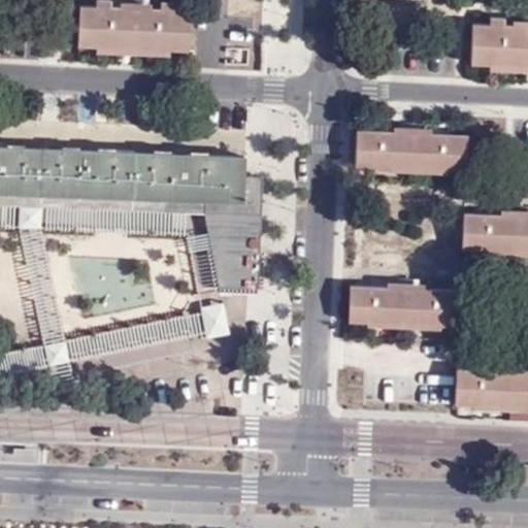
[(84,4),(81,42),(191,47),(193,9),(84,4)]
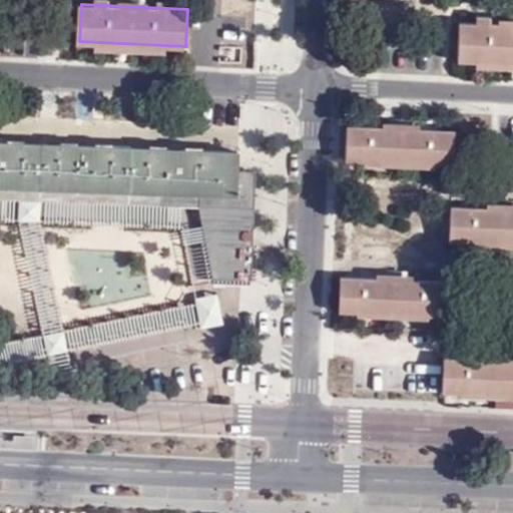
[(512,24),(461,22),(459,60),(512,62),(512,24)]
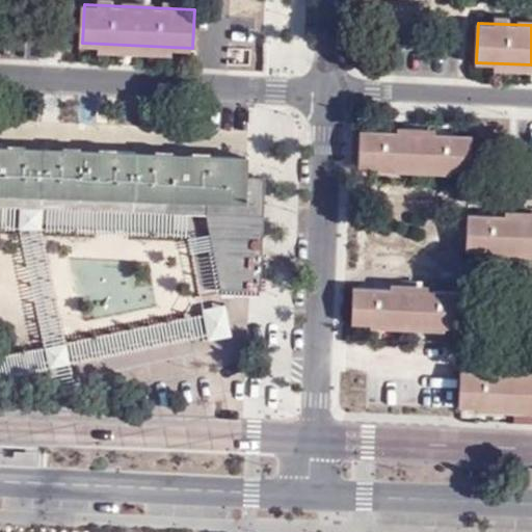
[(473,135),(362,129),(360,164),(471,169),(473,135)]
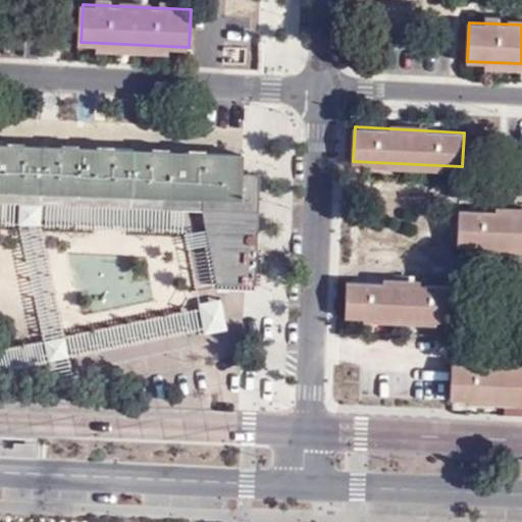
[(0,188),(40,190),(42,146),(0,144),(0,188)]
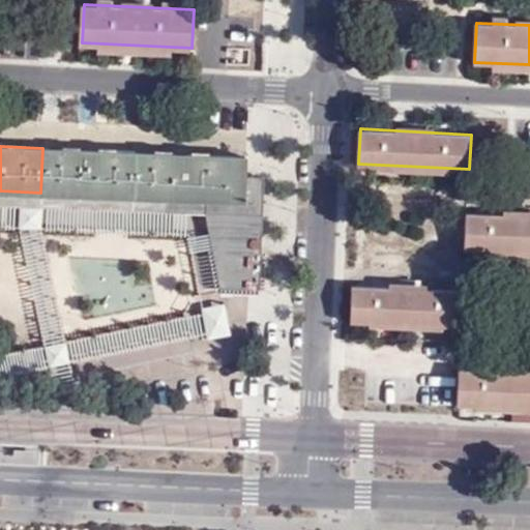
[(134,197),(136,153),(88,151),(42,148),(40,193),(134,197)]
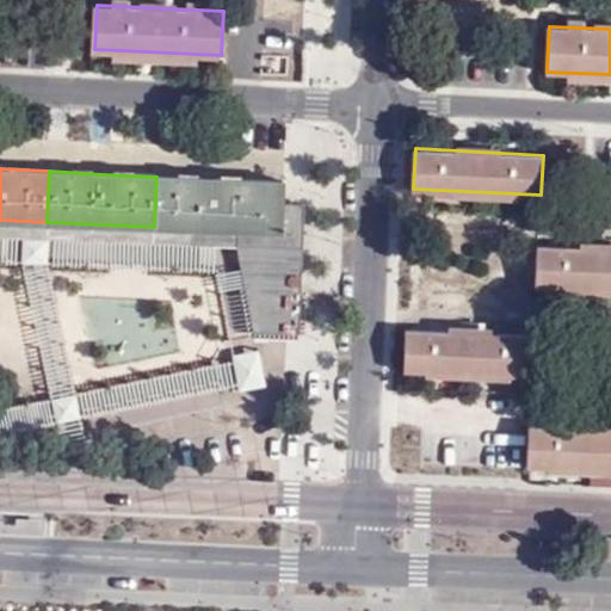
[(156,177),(154,227),(283,234),(284,204),(285,184),(220,180),(156,177)]
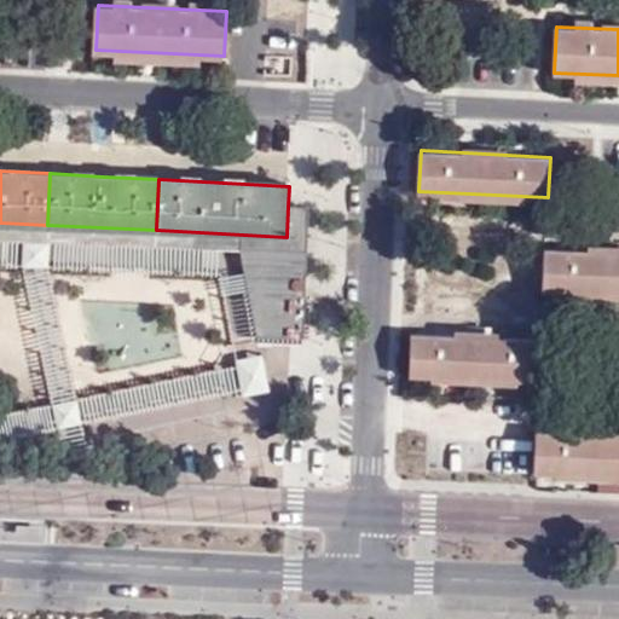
[(311,208),(288,207),(287,237),(156,230),(47,225),(0,223),(0,239),(244,252),(261,337),(262,293),(307,294),(311,208)]
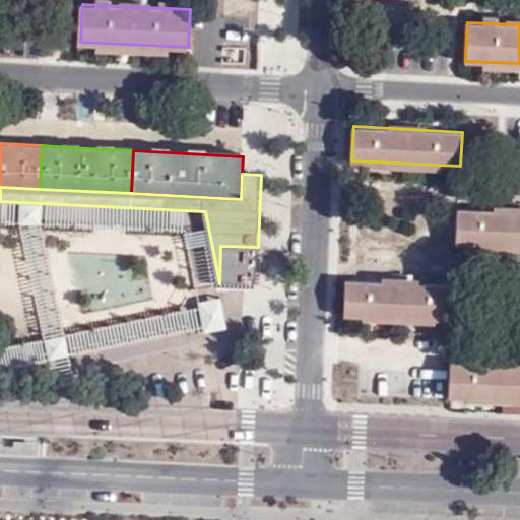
[(519,210),(457,208),(455,242),(519,245),(519,210)]
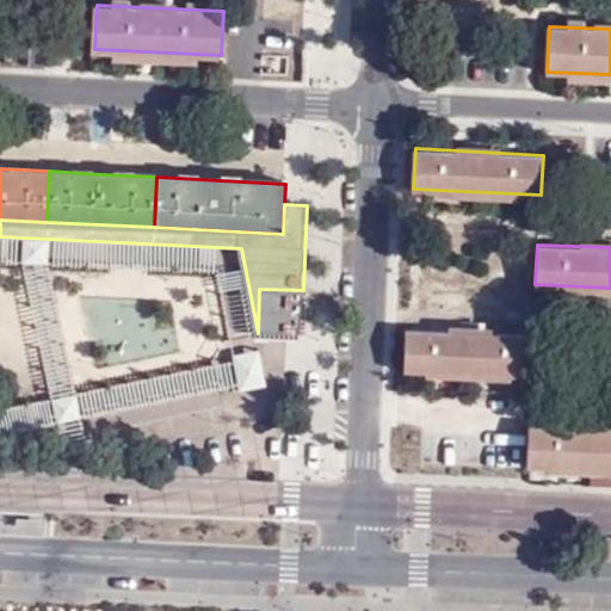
[(259,289),(258,333),(301,335),(303,290),(259,289)]
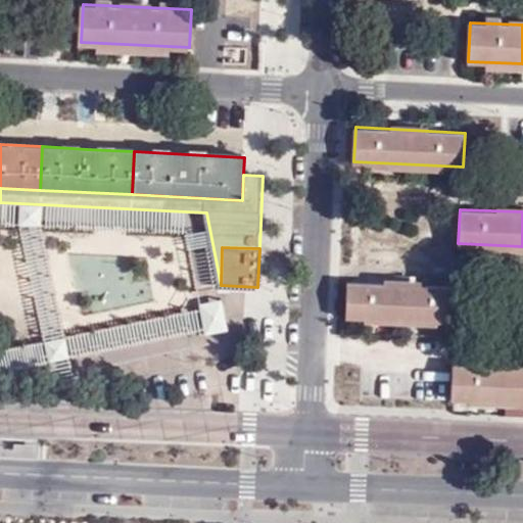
[(456,287),(347,282),(346,316),(455,321),(456,287)]
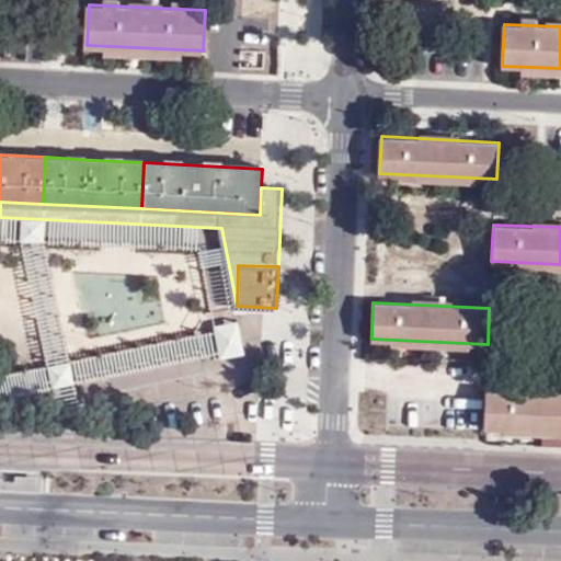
[(215,322),(218,356),(244,354),(240,320),(215,322)]
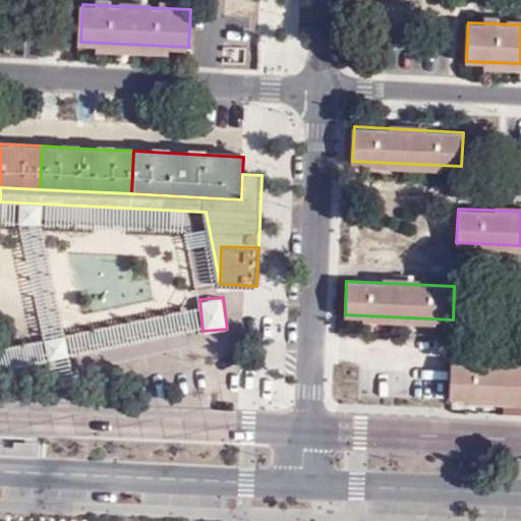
[(67,354),(200,329),(196,307),(63,334),(67,354)]
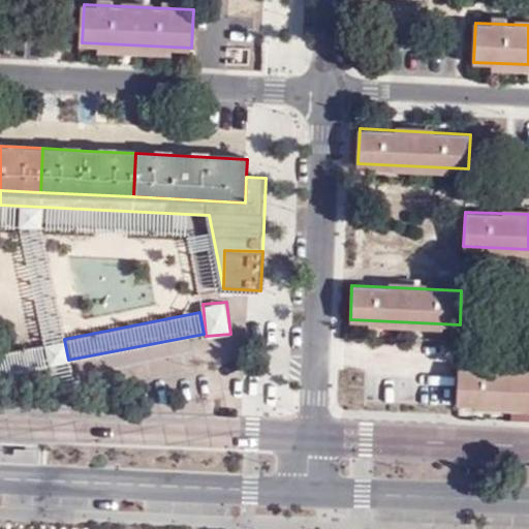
[(528,370),(457,368),(456,402),(528,404),(528,370)]
